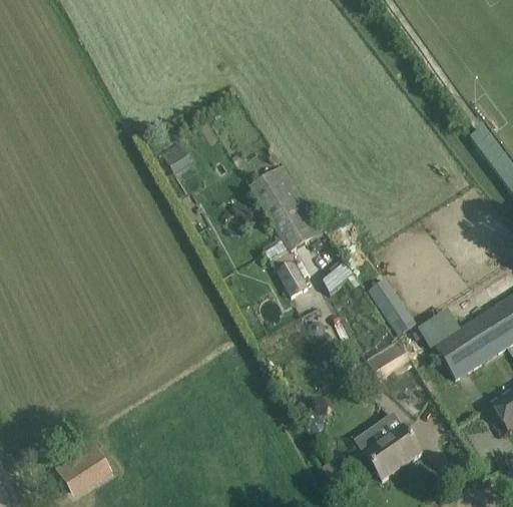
[(465,135),(512,196),(512,162),(482,122),(465,135)]
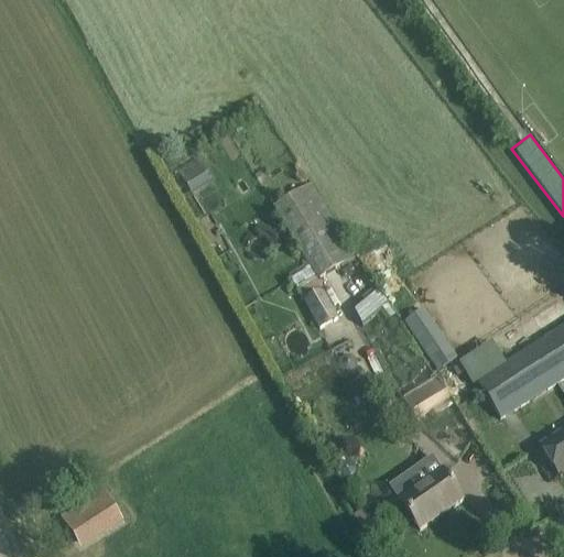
[(212,177),(196,155),(176,167),(192,190),(212,177)]
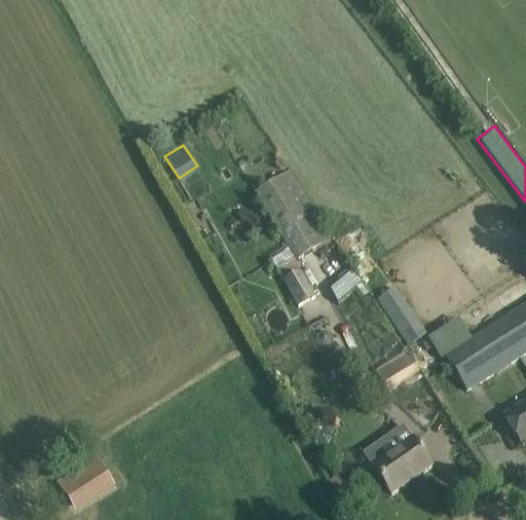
[(290,168),(254,189),(295,257),(297,257),(332,235),(290,168)]
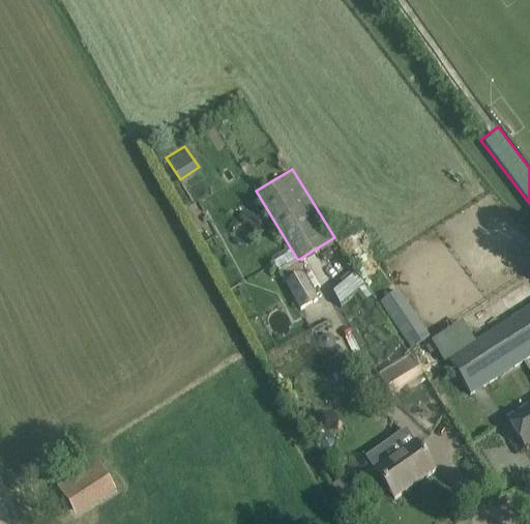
[(355,269),(332,288),(339,300),(362,281),(355,269)]
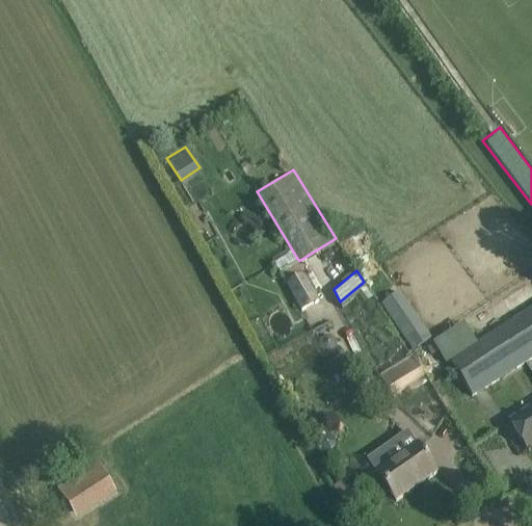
[(319,297),(304,271),(286,281),(300,308),(319,297)]
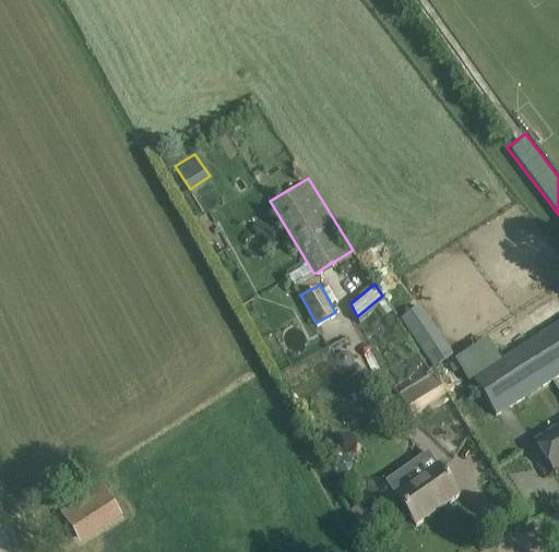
[(413,307),(401,315),(435,366),(447,357),(413,307)]
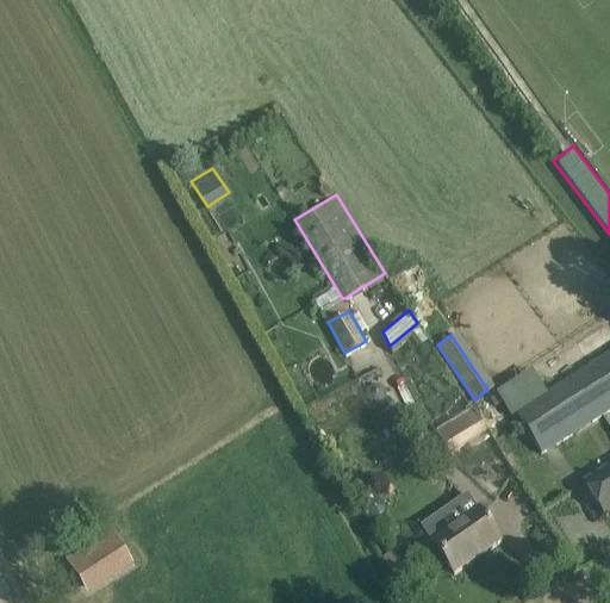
[(609,406),(609,352),(518,410),(543,449),(579,427),(601,412),(609,406)]
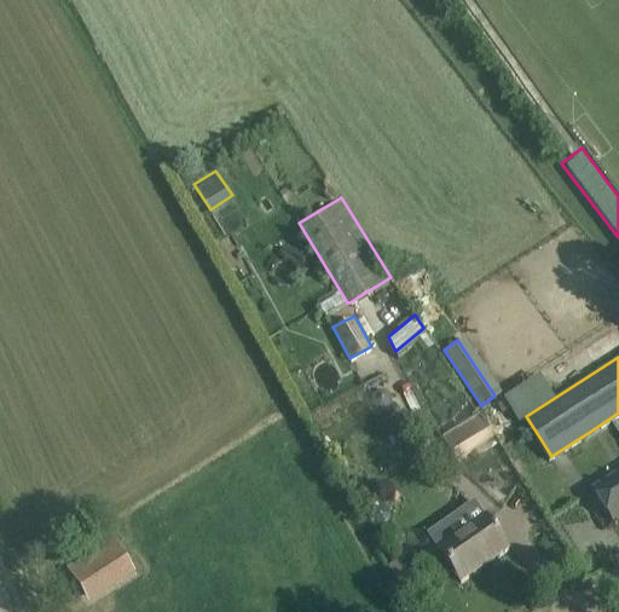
[(372,391),(372,399),(377,405),(385,406),(391,400),(392,392),(387,386),(379,386),(372,391)]
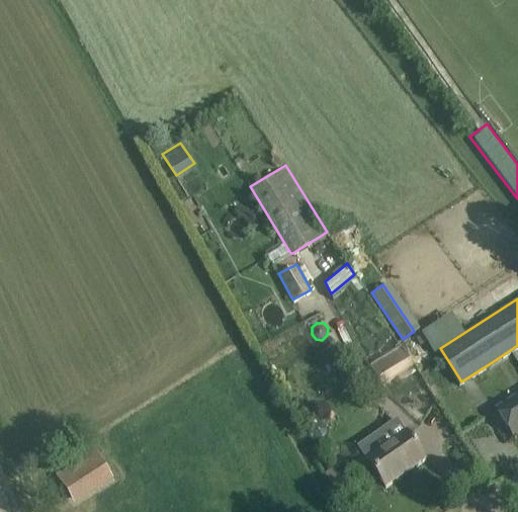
[(414,363),(401,343),(369,362),(382,384),(414,363)]
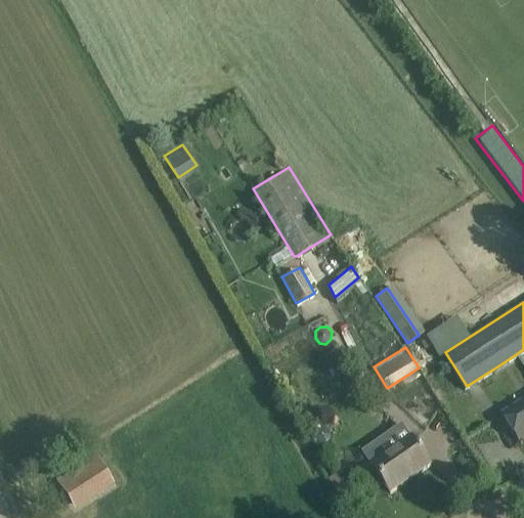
[(523,397),(518,400),(501,412),(519,439),(523,435),(523,397)]
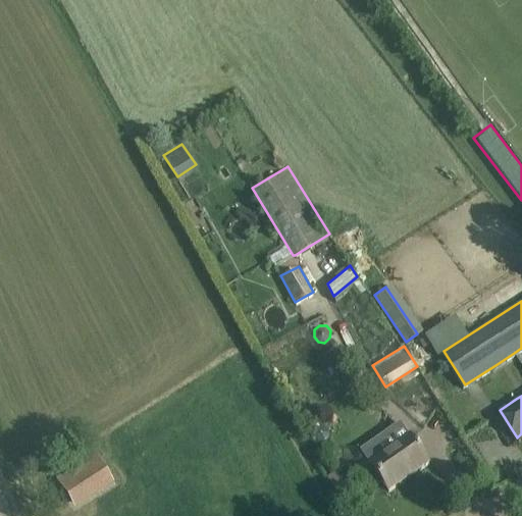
[(428,459),(409,432),(369,461),(388,487),(428,459)]
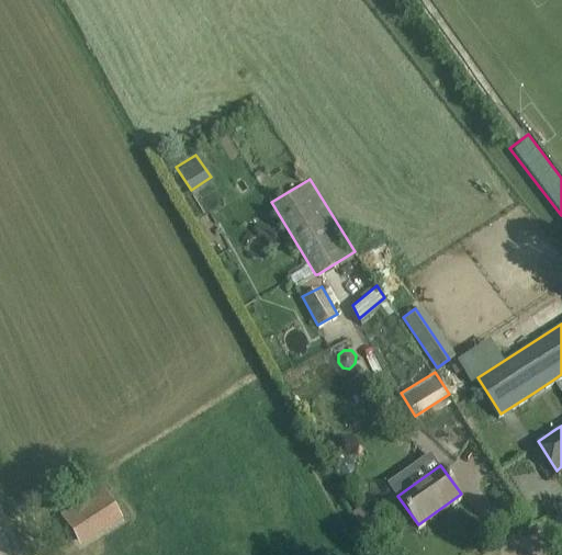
[(101,487),(64,511),(79,535),(116,510),(101,487)]
